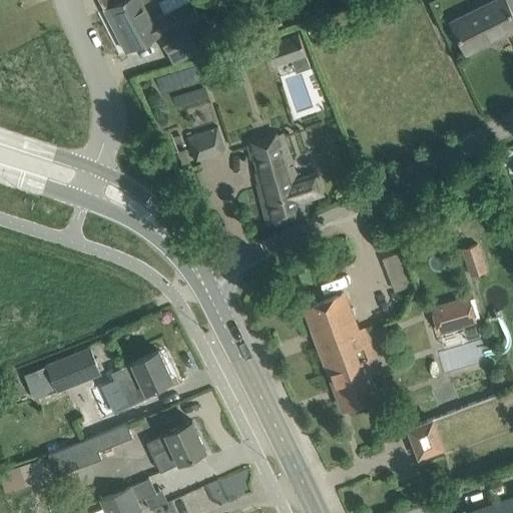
[(152,18),(142,0),(120,0),(115,3),(104,8),(126,51),(159,34),(167,50),(193,37),(191,34),(204,28),(189,0),(161,0),(159,1),(164,11),(152,18)]
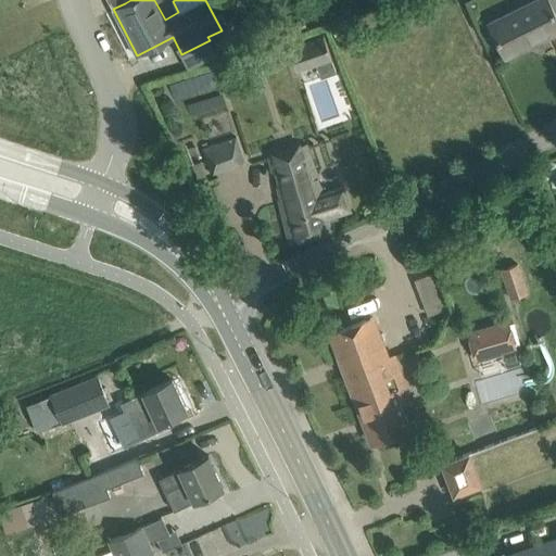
[(506,55),(555,30),(555,16),(547,0),(538,0),(490,24),(506,55)]
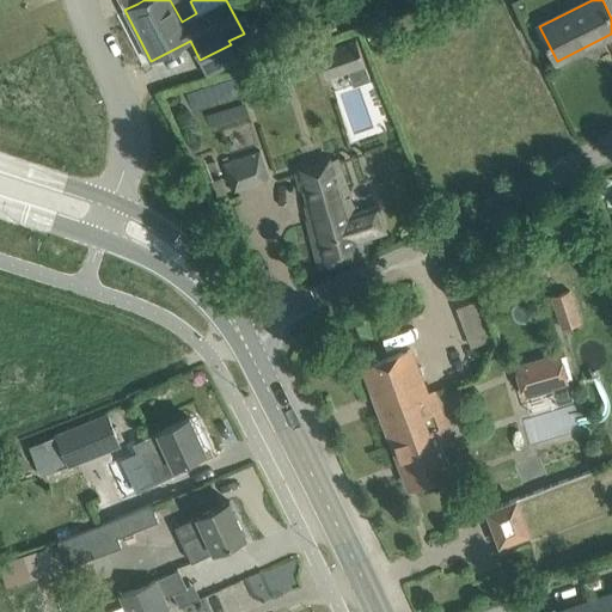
[(318,49),(328,77),(365,65),(356,36),(318,49)]
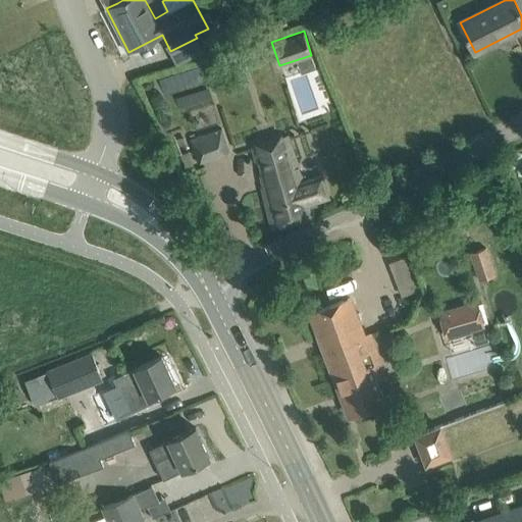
[(161,91),(206,83),(203,66),(158,75),(161,91)]
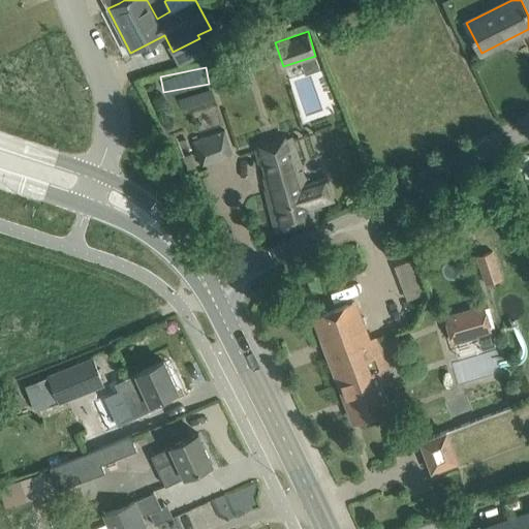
[(204,165),(234,154),(224,129),(194,141),(204,165)]
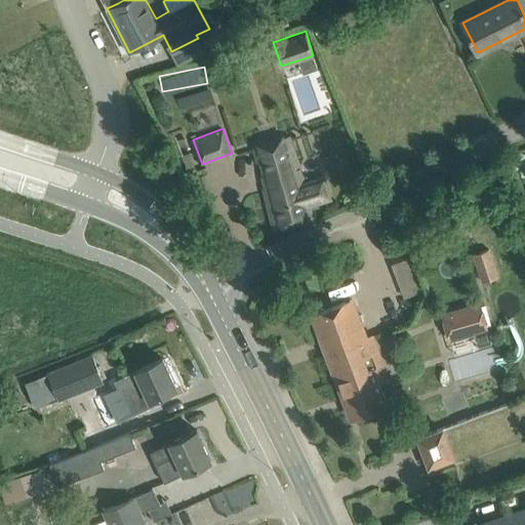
[(307,179),(294,144),(291,134),(253,146),(258,164),(264,162),(267,174),(263,175),(266,188),(264,188),(274,230),(316,217),(314,206),(333,200),(326,174),(307,179)]
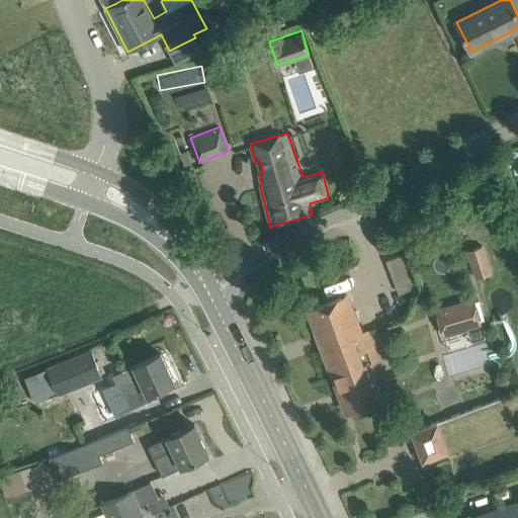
[(477,279),(493,274),(483,246),(467,252),(477,279)]
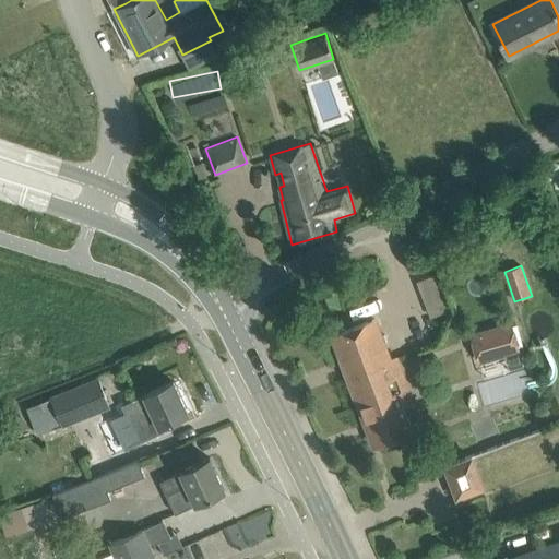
[(390,357),(376,319),(333,335),(364,420),(367,418),(378,445),(416,431),(406,404),(415,401),(399,355),(390,357)]
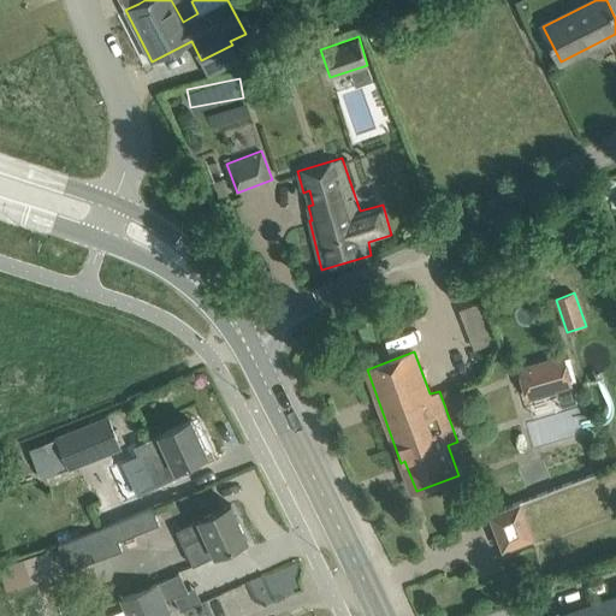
[(527,400),(573,386),(563,356),(517,369),(527,400)]
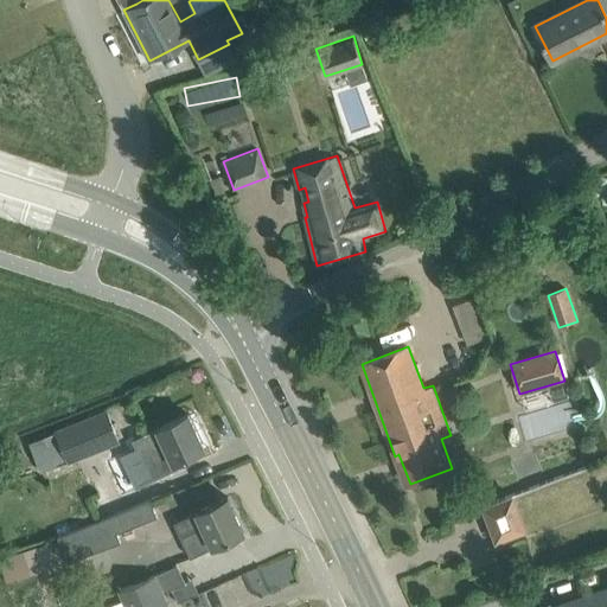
[(68,462),(119,441),(107,413),(44,438),(55,465),(68,460),(68,462)]
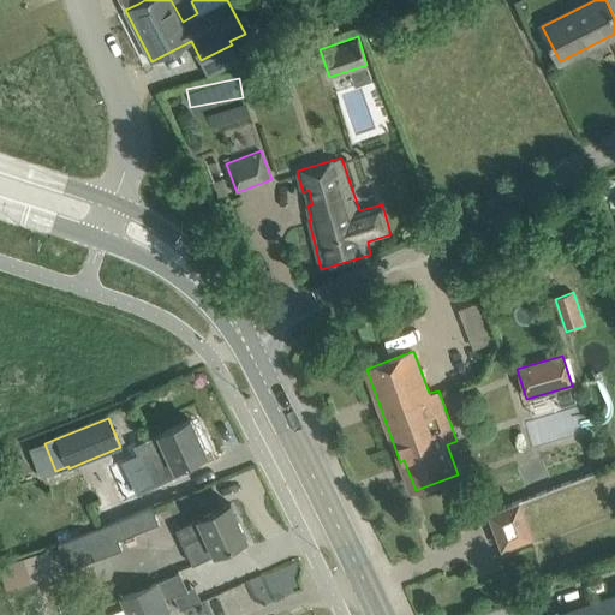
[(155,482),(178,471),(177,469),(207,454),(191,418),(137,443),(155,482)]
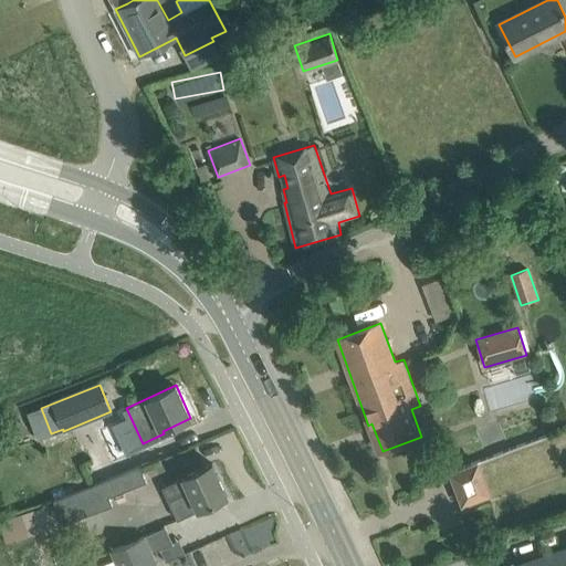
[(451,472),(462,502),(464,511),(565,472),(565,429),(475,463),(451,472)]
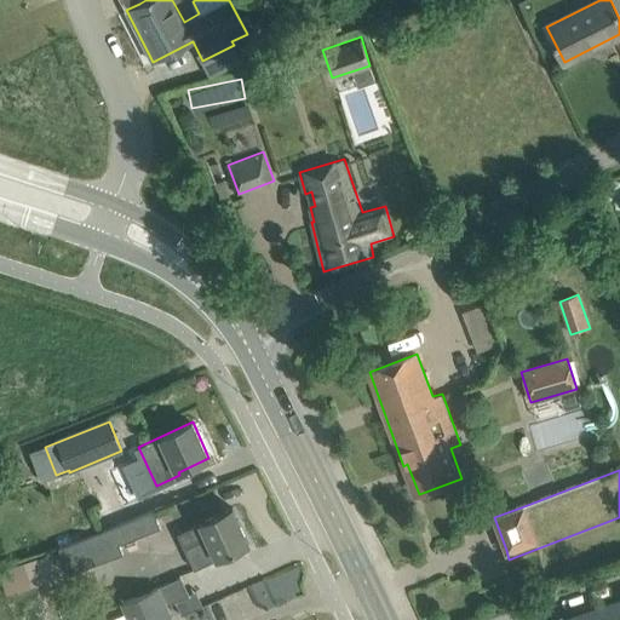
[(195,568),(248,543),(233,507),(179,532),(187,547),(185,549),(195,568)]
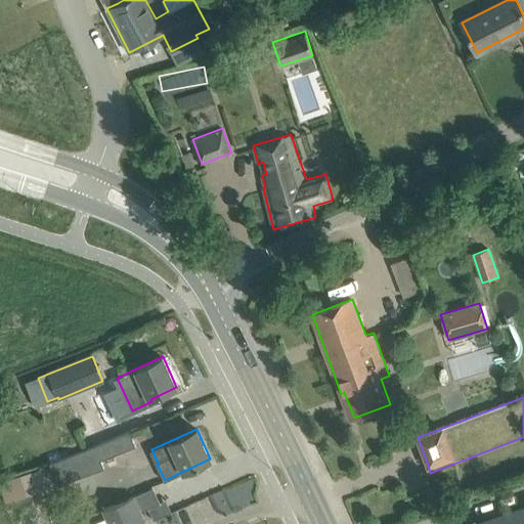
[(59,485),(103,468),(101,460),(136,446),(130,431),(50,463),(59,485)]
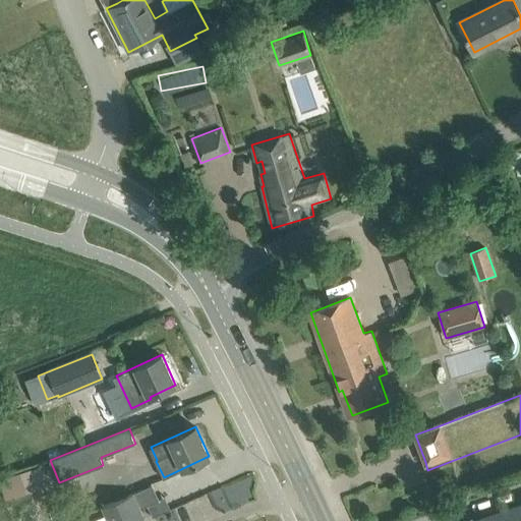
[(0,477),(0,482),(6,500),(46,484),(39,464),(0,477)]
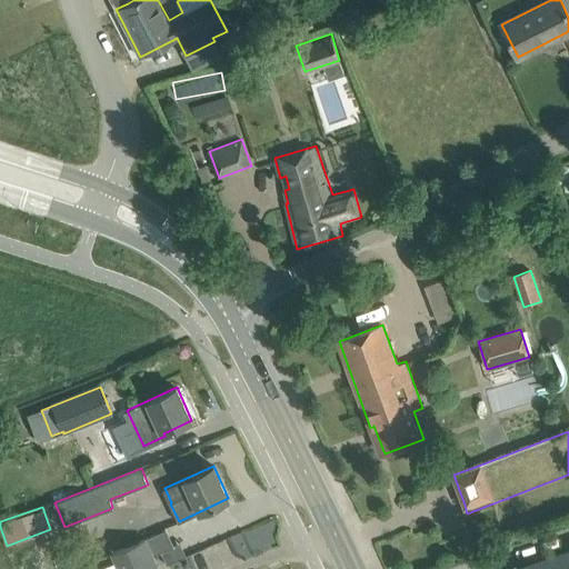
[(272,517),(211,543),(222,568),(223,568),(283,542),(272,517)]
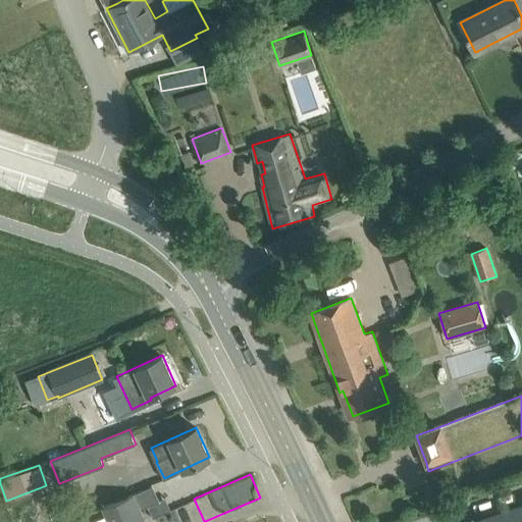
[(145,521),(140,510),(160,501),(153,485),(105,507),(108,514),(93,521),(145,521)]
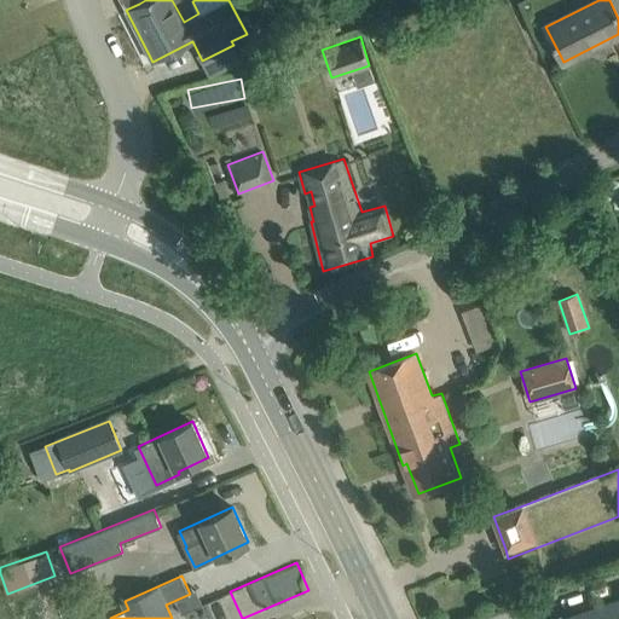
[(618,618),(618,597),(556,618),(618,618)]
